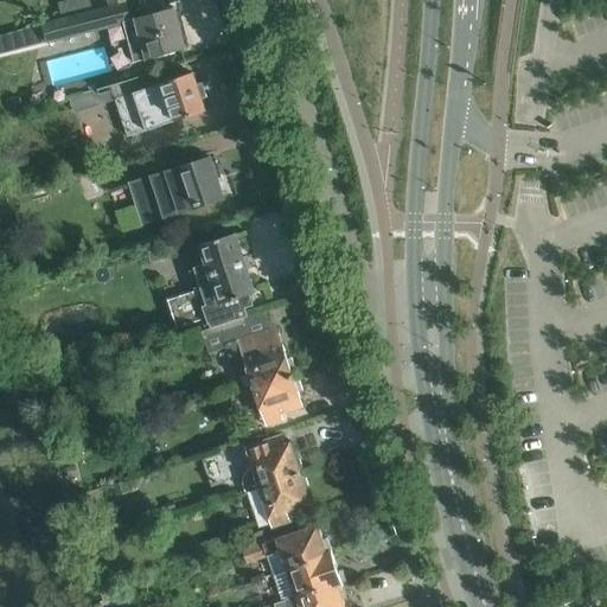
[(51,20),(43,23),(44,25),(45,29),(48,39),(49,43),(49,44),(53,43),(57,42),(89,33),(126,24),(126,25),(131,42),(135,63),(148,59),(163,56),(185,49),(174,8),(152,14),(136,18),(131,20),(127,4),(126,1),(110,5),(61,18),(51,20)]
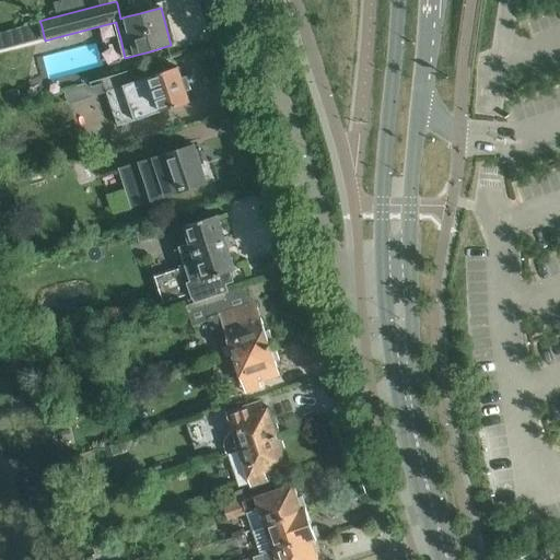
[(41,23),(27,26),(32,43),(45,39),(44,36),(42,26),(41,23)]
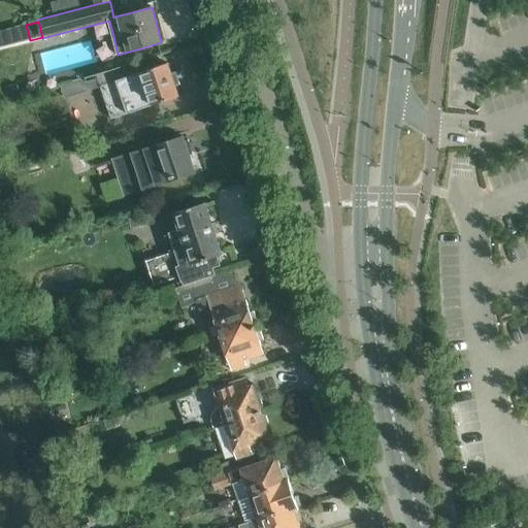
[(7,30),(0,32),(0,48),(11,45),(7,30)]
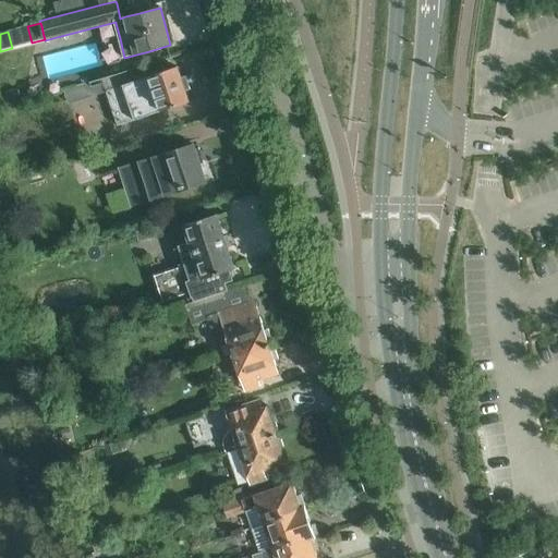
[(142,68),(101,81),(102,84),(106,93),(117,126),(152,114),(168,109),(189,102),(185,92),(191,91),(185,76),(181,79),(178,68),(157,74),(146,77),(142,68)]
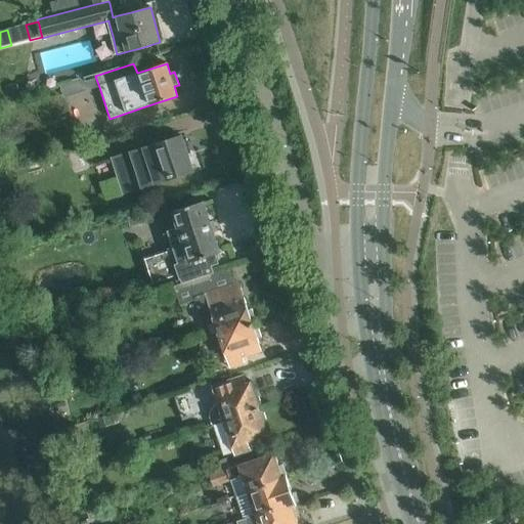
[(130,154),(113,159),(124,193),(141,187),(165,180),(173,178),(192,171),(181,136),(162,143),(154,145),(130,154)]
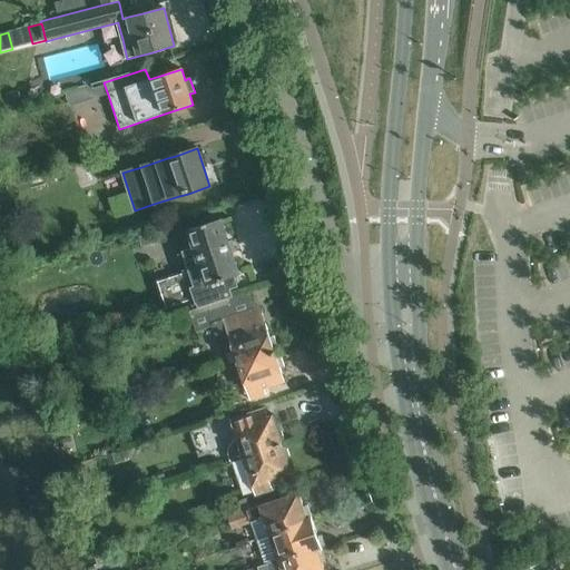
[(188,269),(155,281),(165,311),(168,311),(188,303),(190,310),(214,303),(227,298),(225,292),(231,290),(227,278),(238,275),(220,219),(199,226),(189,229),(195,247),(183,252),(188,269)]
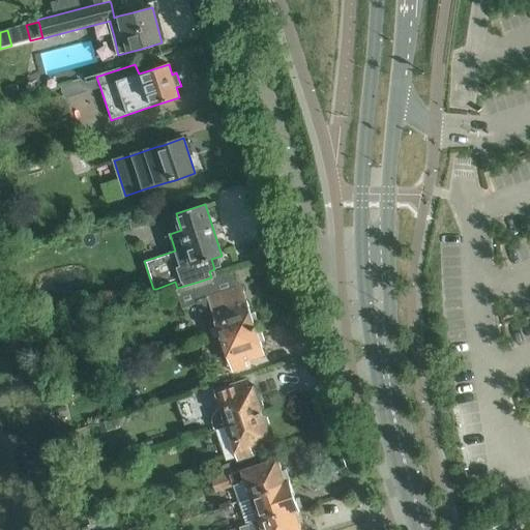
[(194,286),(192,287),(195,296),(211,344),(222,340),(256,329),(241,286),(216,294),(212,282),(195,288),(194,286)]
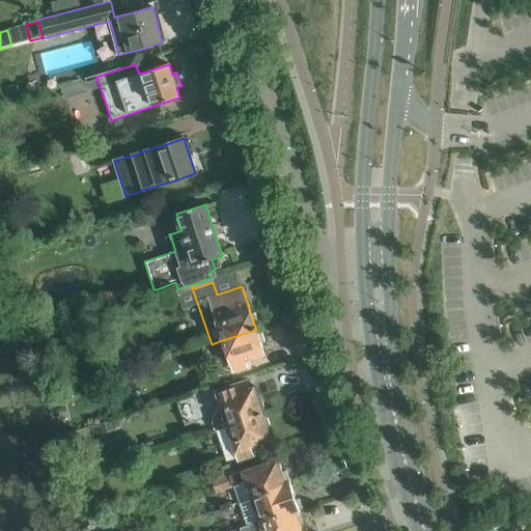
[(233,376),(249,371),(246,363),(266,357),(256,330),(222,340),(233,376)]
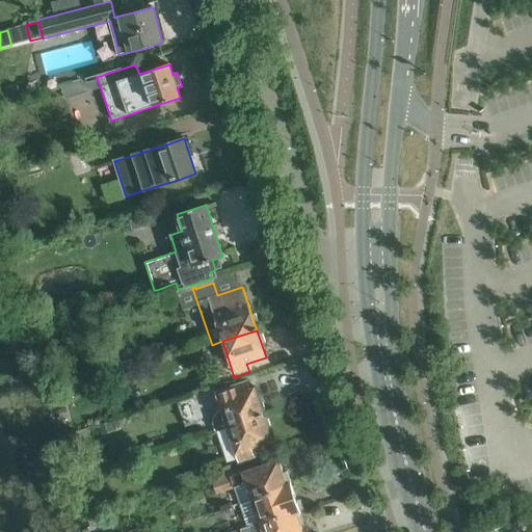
[(194,397),(179,402),(186,425),(197,422),(202,433),(215,429),(227,427),(227,428),(264,416),(263,413),(264,408),(262,401),(258,399),(255,388),(244,391),(242,382),(222,390),(214,392),(213,387),(193,394),(194,397)]
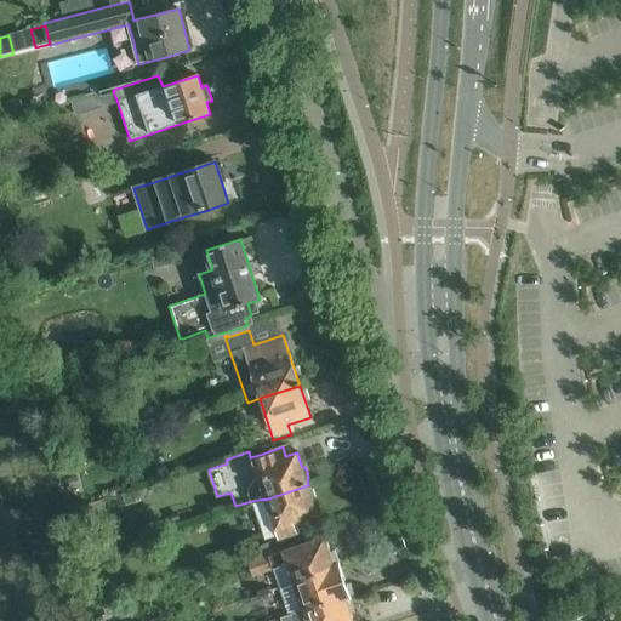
[(308,485),(265,500),(278,541),(297,535),(294,525),(318,517),(313,502),(315,499),(312,490),(308,486),(308,485)]
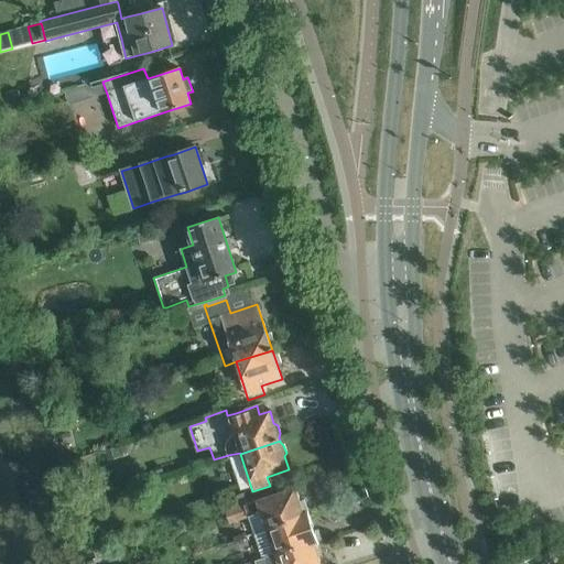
[(118,446),(105,449),(108,461),(120,457),(118,446)]
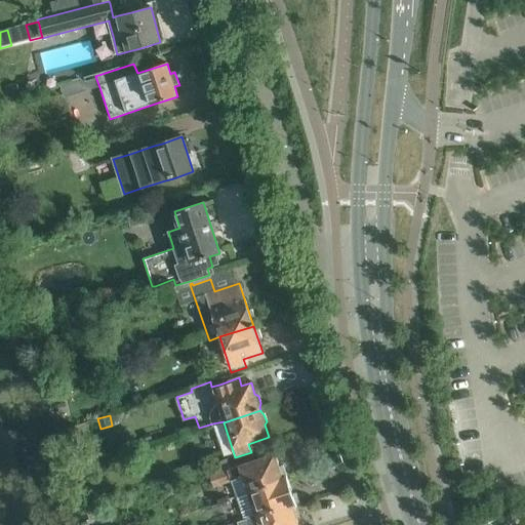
[(230,465),(208,472),(213,487),(232,481),(237,497),(287,480),(283,467),(279,468),(275,454),(232,469),(230,465)]
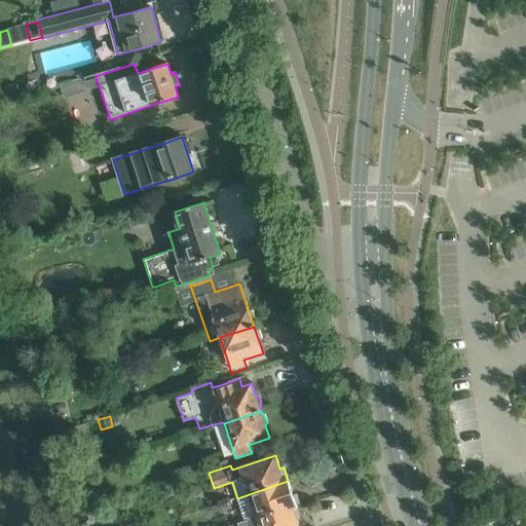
[(237,498),(246,522),(296,504),(288,481),(237,498)]
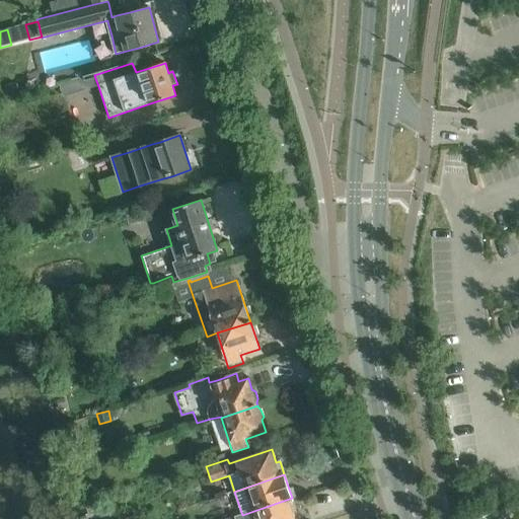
[(234,517),(228,518),(295,518),(293,513),(297,512),(292,498),(242,515),(234,517)]
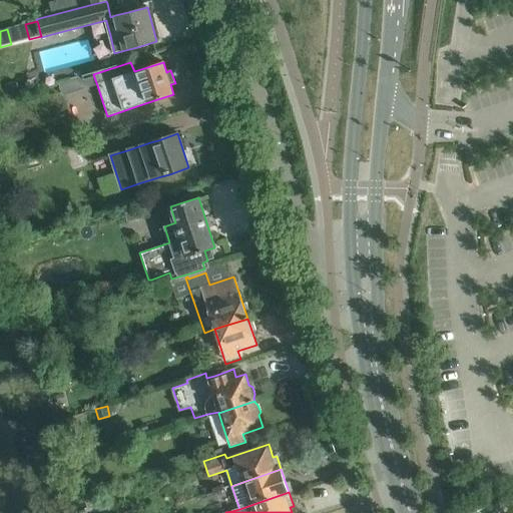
[(145,512),(142,503),(123,510),(124,512),(145,512)]
